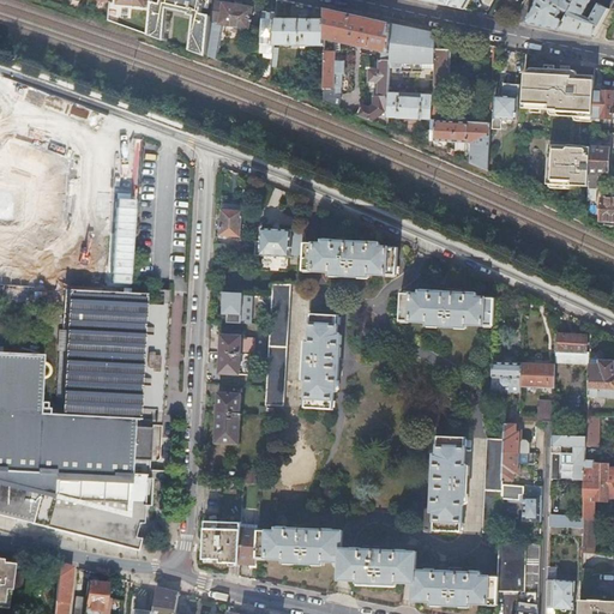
[(191,50),(208,56),(210,22),(211,12),(210,12),(209,14),(203,13),(205,2),(210,2),(210,5),(212,5),(212,0),(163,0),(163,4),(154,0),(152,6),(150,35),(167,42),(170,10),(194,16),(191,50)]
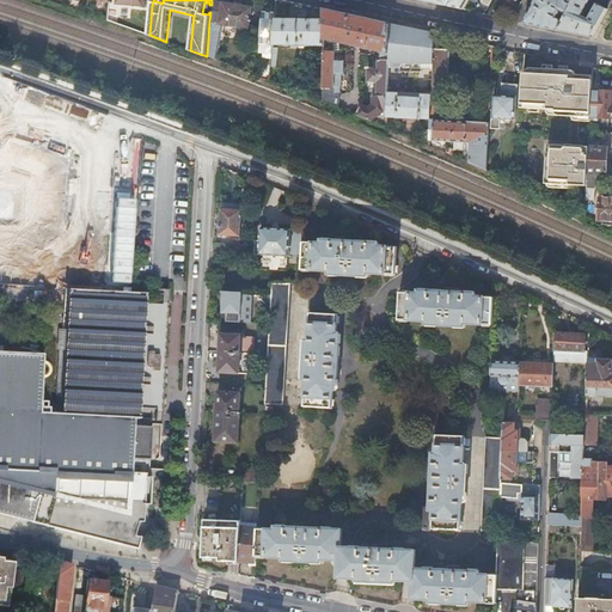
[(207,56),(219,61),(224,24),(249,29),(252,7),(213,0),(212,0),(212,5),(210,12),(209,22),(207,56)]
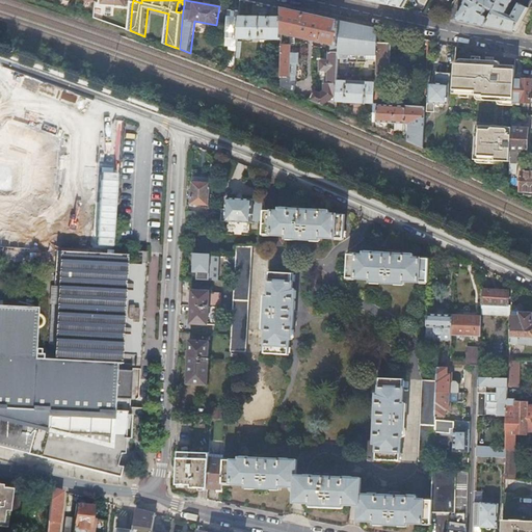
[(466,0),(455,19),(471,23),(485,26),(498,0),(466,0)]
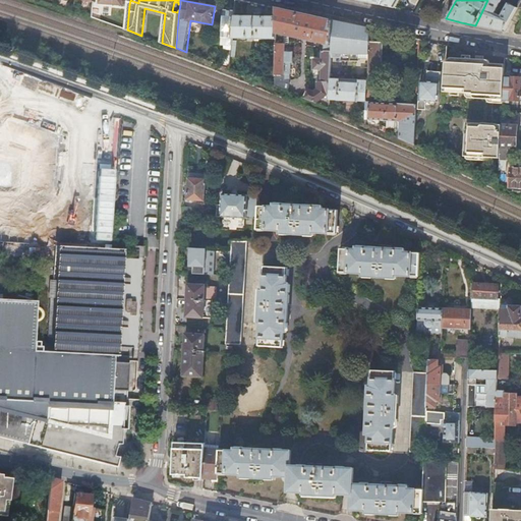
[(496,30),(503,32),(516,7),(512,4),(509,3),(503,13),(500,12),(499,14),(496,13),(502,0),(487,0),(475,25),(496,30)]
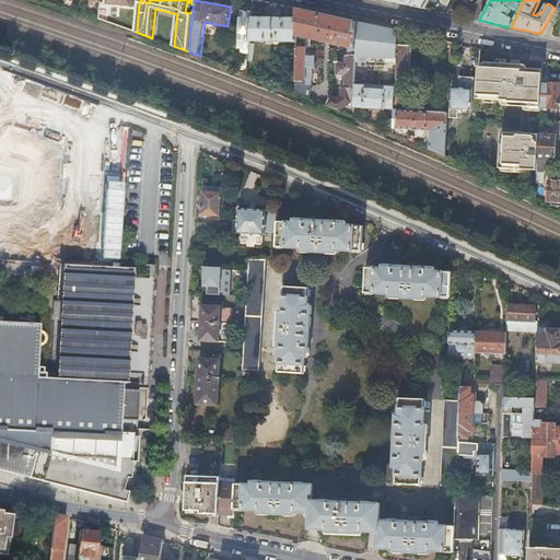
[(296,41),(295,92),(308,96),(311,93),(311,85),(305,85),(306,67),(315,67),(315,55),(306,55),(306,46),(305,46),(305,37),(308,37),(349,46),(348,53),(346,53),(346,62),(337,61),(337,73),(346,74),(345,86),(342,86),(341,96),(340,97),(330,94),(327,104),(340,109),(351,102),(356,102),(356,82),(356,60),(357,26),(357,21),(329,14),(296,8),(296,18),(296,41)]
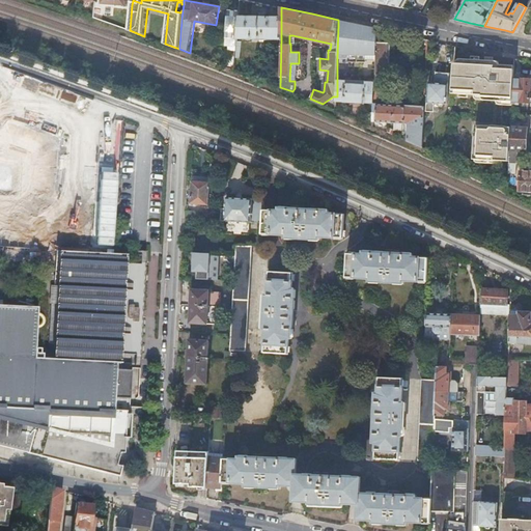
[(232,38),(236,38),(236,37),(239,16),(240,10),(239,10),(228,9),(225,44),(232,45),(232,38)]
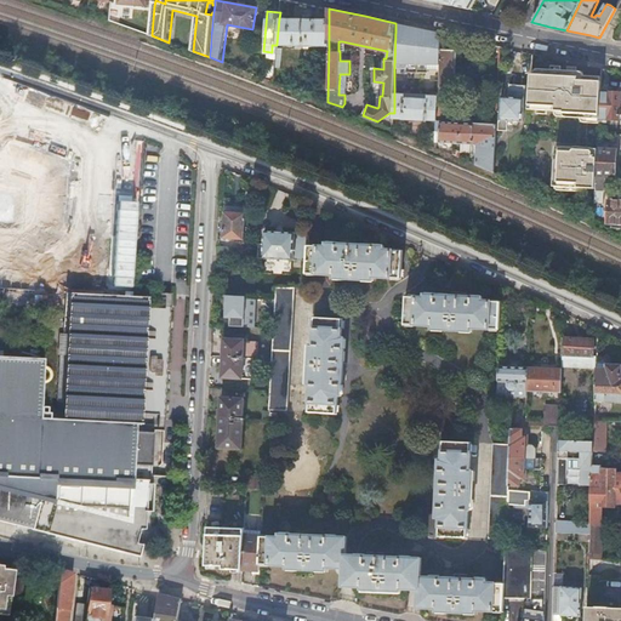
[(277,44),(329,45),(329,20),(279,18),(277,44)]
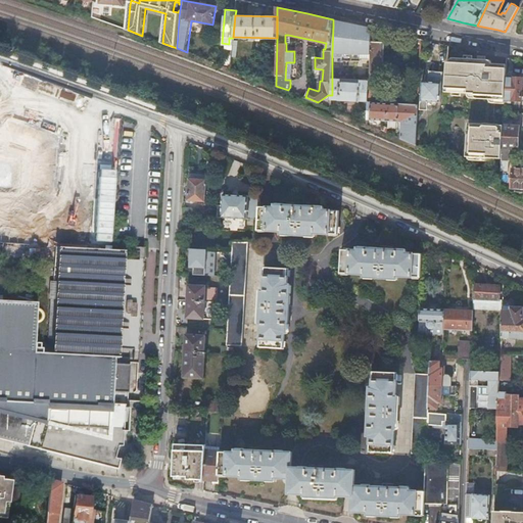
[(333,25),(332,56),(371,57),(372,31),(365,31),(366,27),(359,25),(359,26),(346,25),(346,21),(339,20),(339,25),(333,25)]
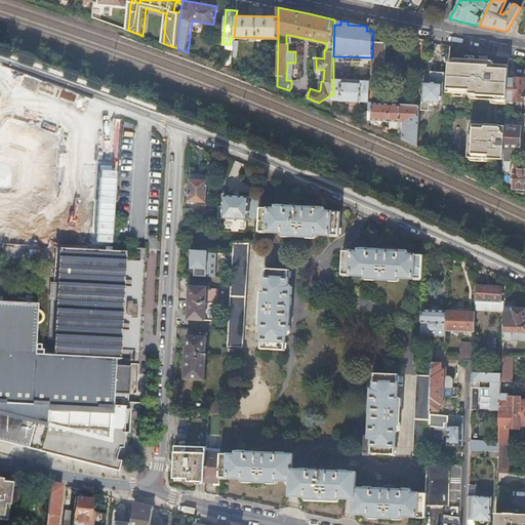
[(370,86),(376,87),(385,87),(386,42),(373,41),(371,80),(370,79),(370,86)]
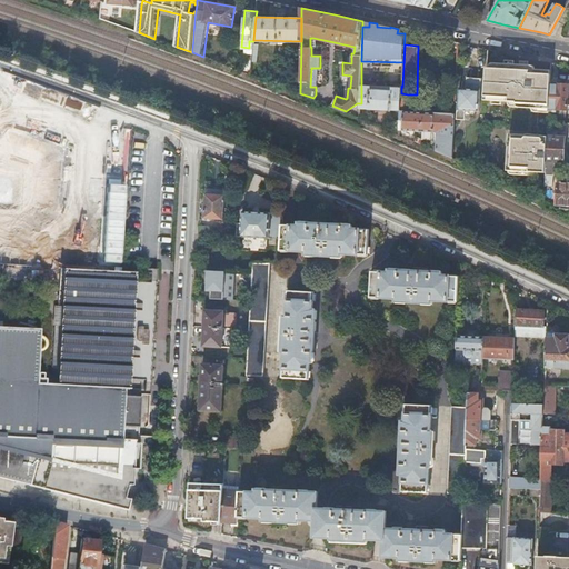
[(487,66),(485,99),(517,101),(517,102),(532,103),(532,107),(549,108),(550,83),(551,69),(536,69),(536,67),(533,65),(532,65),(502,62),(502,67),(487,66)]
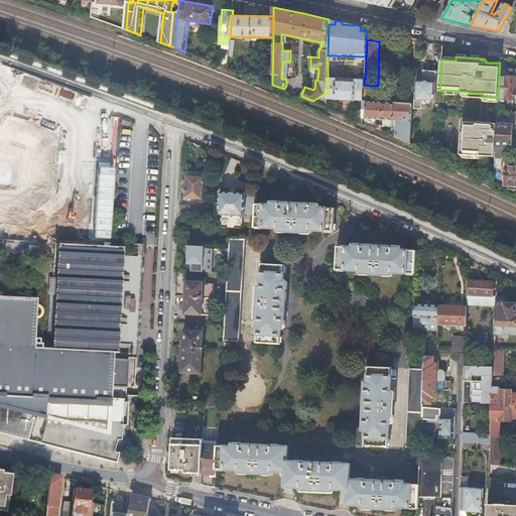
[(437,72),(425,70),(424,81),(418,80),(414,107),(421,108),(422,99),(434,100),(437,72)]
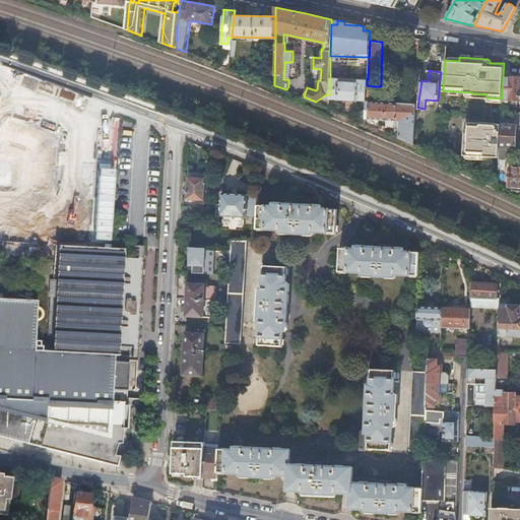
[(330,76),(330,94),(330,99),(338,99),(338,100),(358,101),(358,100),(366,100),(367,85),(367,78),(359,78),(359,81),(339,80),(339,77),(330,76)]
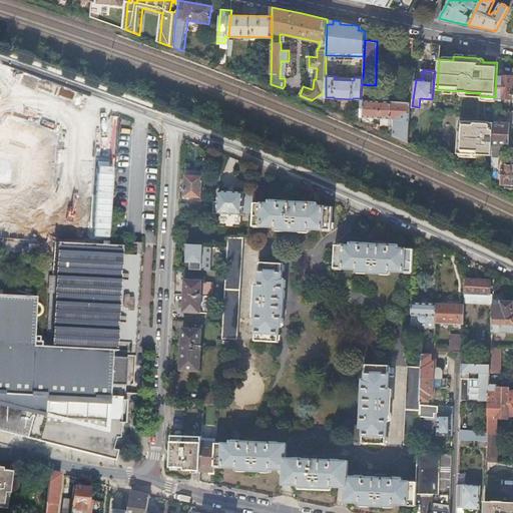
[(512,84),(512,75),(496,75),(495,97),(512,98),(512,84)]
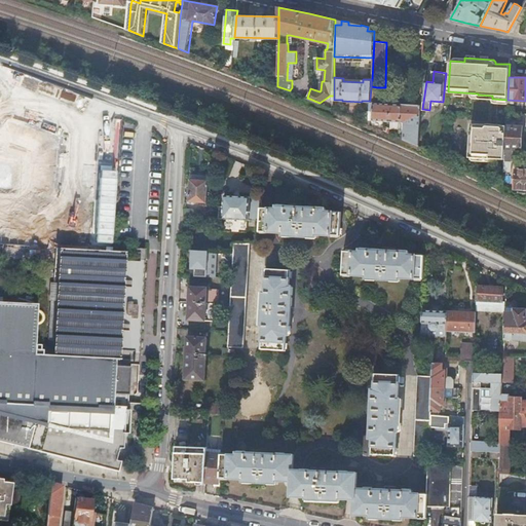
[(404,121),(403,138),(419,145),(421,104),(376,102),(376,99),(377,98),(377,87),(371,86),(370,101),(369,119),(404,121)]
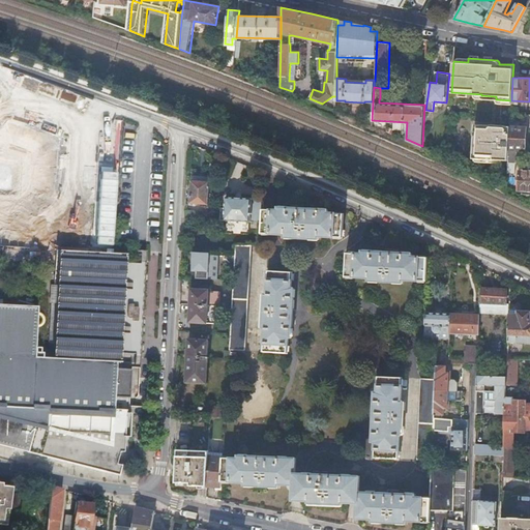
[(473,157),(508,159),(509,149),(510,126),(475,124),(473,157)]
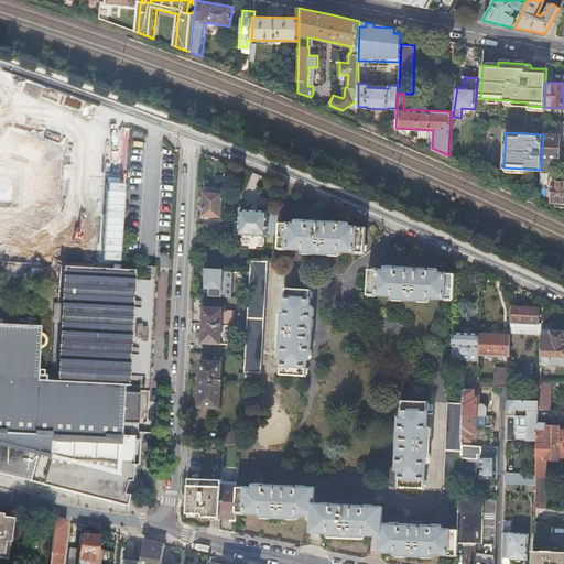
[(543,134),(542,159),(560,159),(561,136),(543,134)]
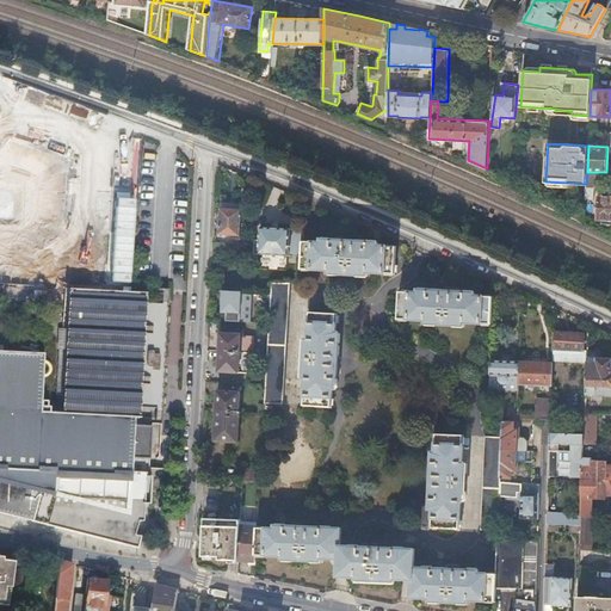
[(610,218),(610,196),(600,197),(599,218),(604,218),(610,218)]
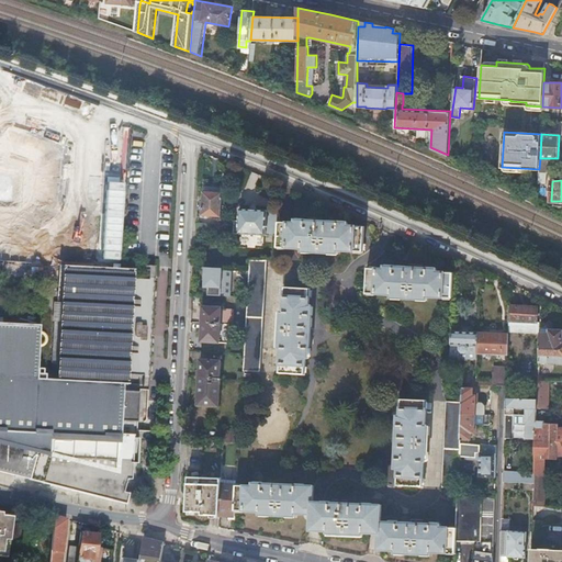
[(203,191),(201,214),(221,215),(222,192),(221,191),(221,189),(204,189),(204,191),(203,191)]
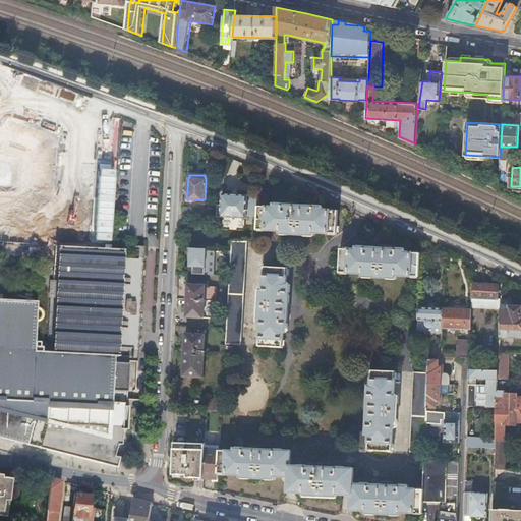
[(246,194),(222,192),(220,216),(245,217),(246,194)]
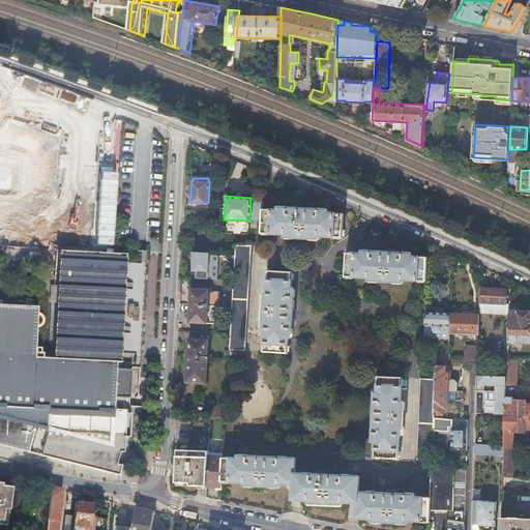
[(261,229),(261,231),(285,233),(285,235),(318,237),(318,235),(342,236),(343,213),(326,212),(326,209),(278,206),(278,209),(262,208),(261,229)]
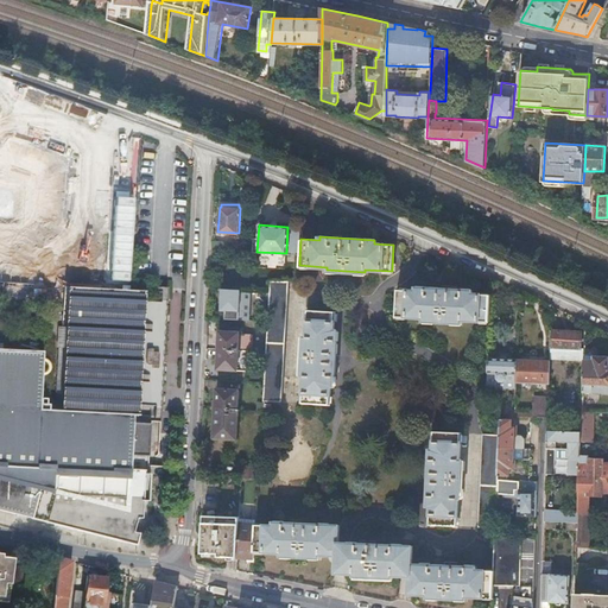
[(228,252),(244,253),(245,244),(228,242),(228,252)]
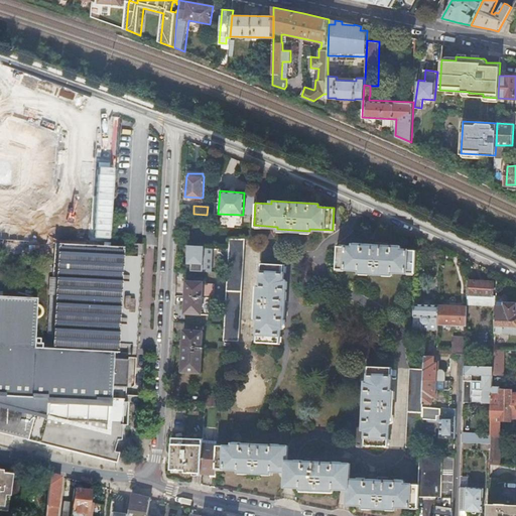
[(224,323),(223,340),(238,340),(244,238),(229,238),(229,247),(227,272),(226,292),(226,297),(224,323)]
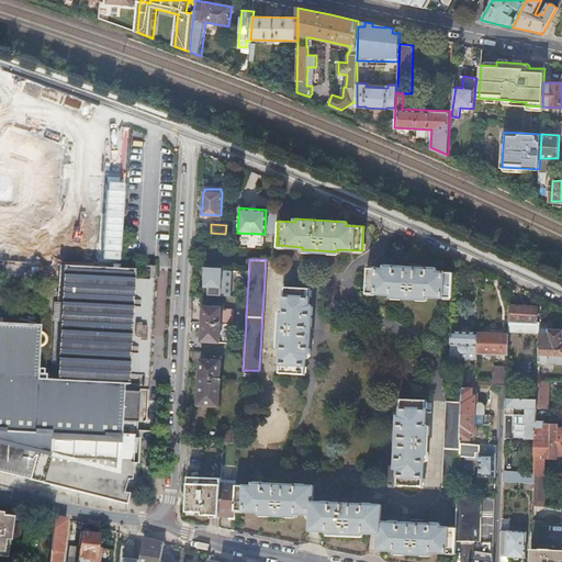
[(63,265),(57,379),(128,382),(130,373),(149,374),(154,279),(134,278),(134,268),(121,268),(92,266),(92,260),(88,260),(88,261),(79,261),(78,266),(63,265)]
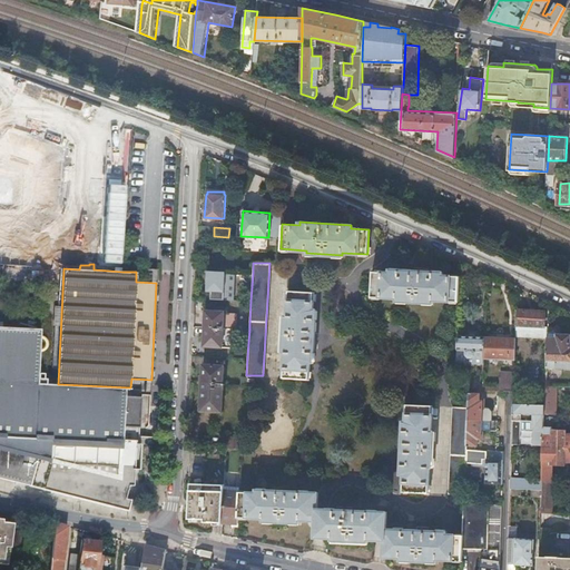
[(458,301),(459,276),(442,275),(442,272),(390,268),(390,272),(372,271),(371,296),(396,297),(396,301),(432,303),(432,300),(458,301)]
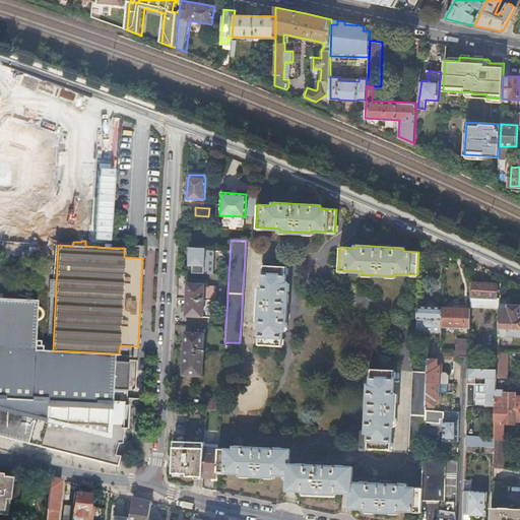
[(193,272),(210,273),(211,248),(190,247),(189,258),(188,258),(188,265),(193,265),(193,272)]
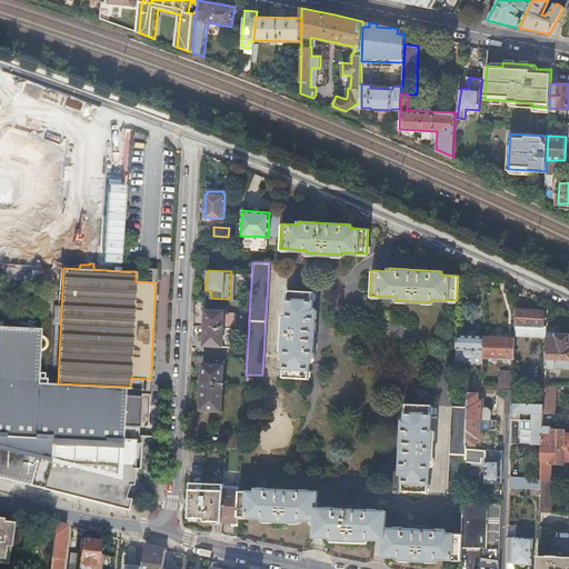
[(312,291),(288,289),(286,315),(282,315),(281,350),(283,350),(282,376),(308,377),(309,360),(311,360),(315,308),(311,308),(312,291)]
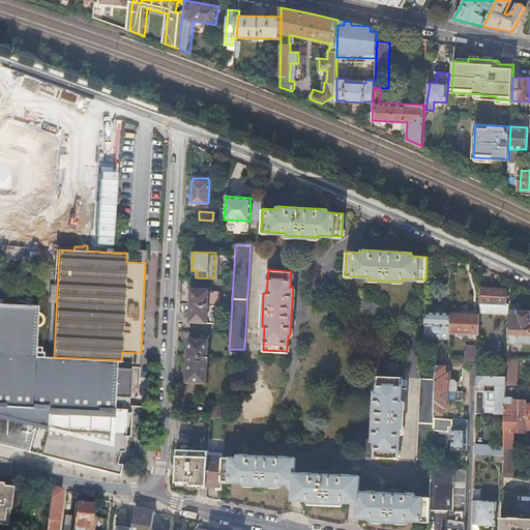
[(208,304),(218,304),(219,291),(208,290),(208,289),(192,288),(190,295),(188,295),(188,301),(190,301),(190,302),(190,303),(208,304)]
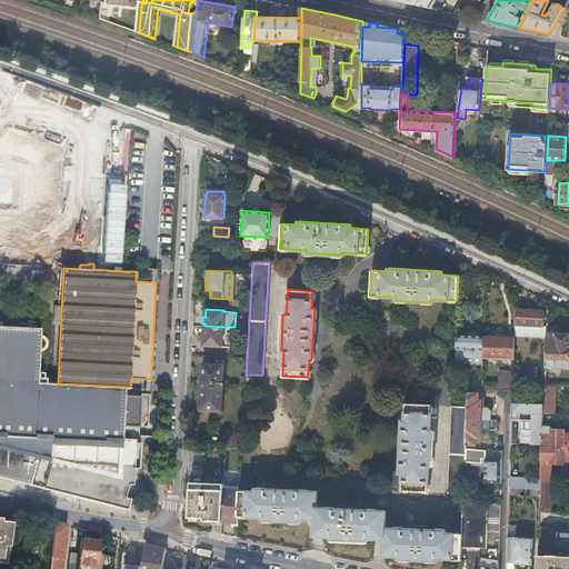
[(545,311),(516,309),(516,322),(517,322),(517,335),(542,336),(545,311)]
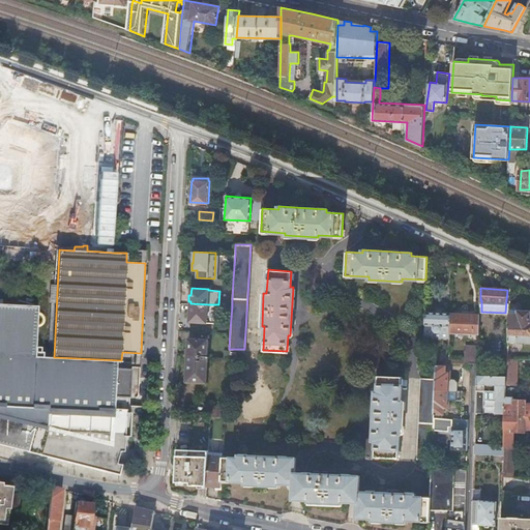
[(0,440),(5,441),(6,443),(7,445),(8,446),(9,446),(9,447),(10,447),(11,447),(11,448),(12,448),(13,448),(15,448),(16,448),(17,448),(18,448),(18,447),(19,447),(20,447),(20,446),(21,446),(22,445),(23,444),(24,443),(24,442),(29,442),(27,451),(119,474),(122,465),(116,464),(118,458),(120,451),(124,451),(125,437),(126,412),(126,409),(113,409),(114,396),(129,398),(131,369),(115,367),(115,361),(123,362),(123,361),(121,360),(54,357),(42,357),(43,334),(41,334),(41,330),(36,329),(37,306),(0,303),(0,440)]
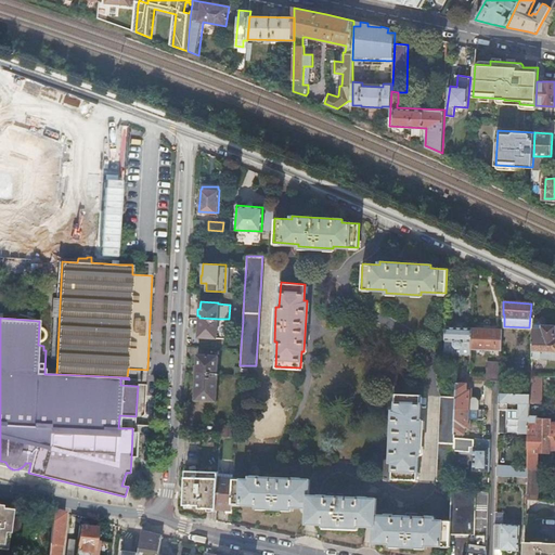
[(217,337),(218,319),(199,318),(198,336),(217,337)]
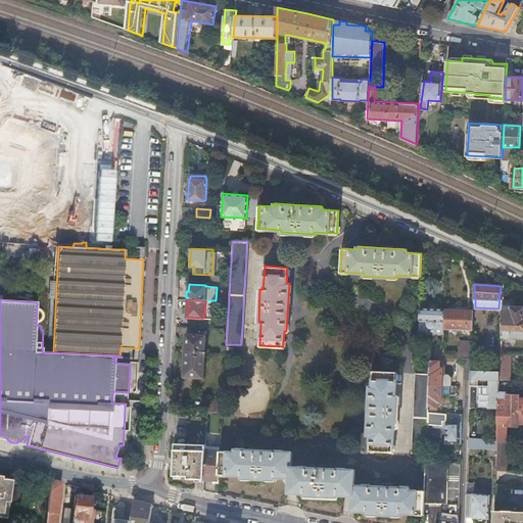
[(445,307),(421,306),(419,333),(426,333),(432,333),(444,333),(444,327),(444,321),(445,307)]
